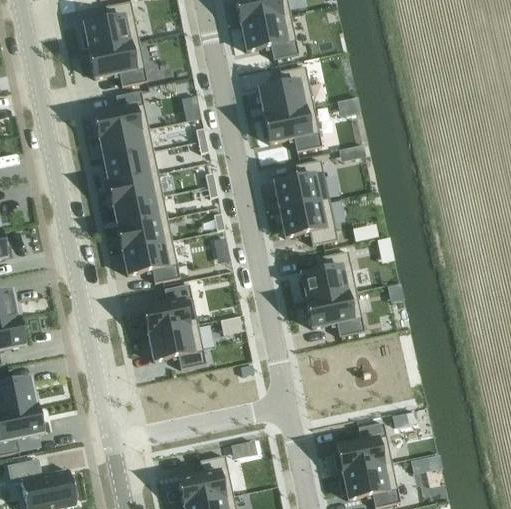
[(236,0),(241,24),(291,14),(288,0),(236,0)]
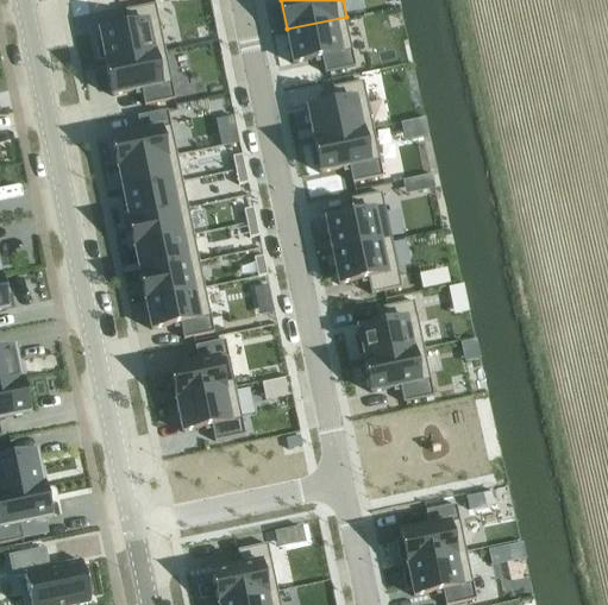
[(101,36),(96,37),(100,56),(105,55),(106,61),(165,49),(156,1),(125,7),(129,23),(100,29),(101,36)]
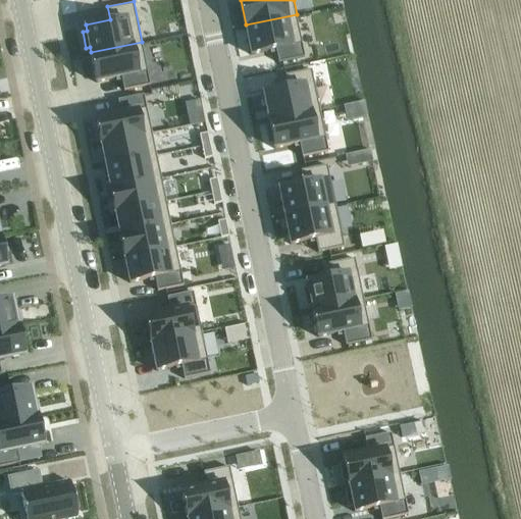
[(297,14),(246,24),(251,52),(276,47),(279,60),(305,54),(297,14)]
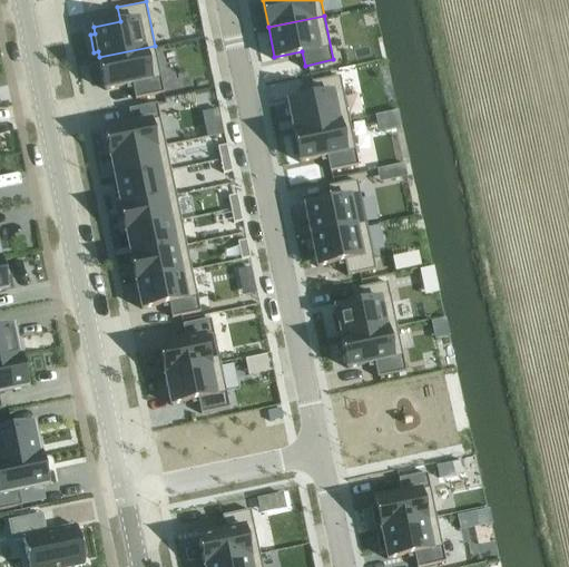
[(155,46),(99,57),(99,58),(106,87),(133,81),(136,96),(164,90),(155,46)]
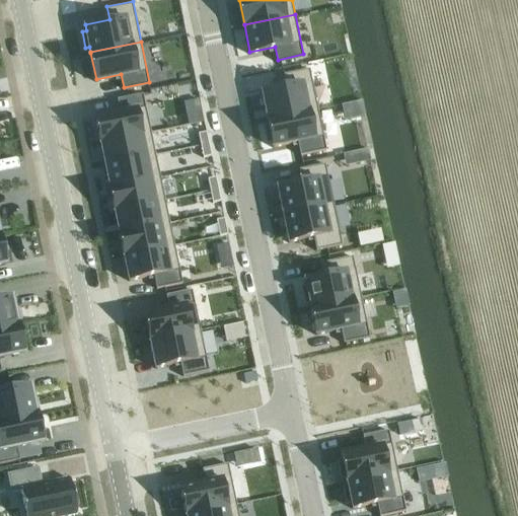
[(287,85),(262,90),(268,118),(318,106),(317,105),(309,67),(284,72),(287,85)]
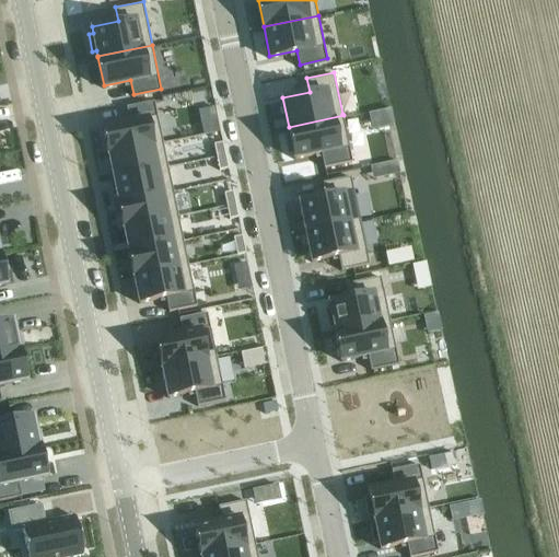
[(129,119),(103,125),(108,151),(163,140),(154,99),(127,104),(129,119)]
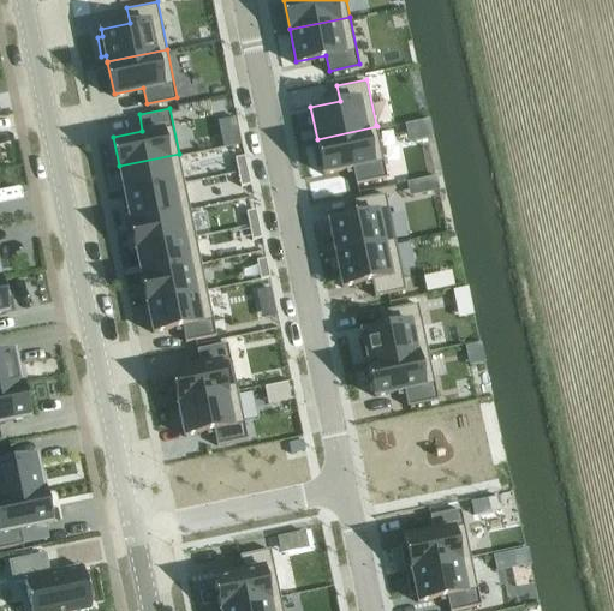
[(319,145),(314,147),(317,166),(322,165),(325,172),(353,166),(357,181),(387,174),(377,126),(317,139),(319,145)]
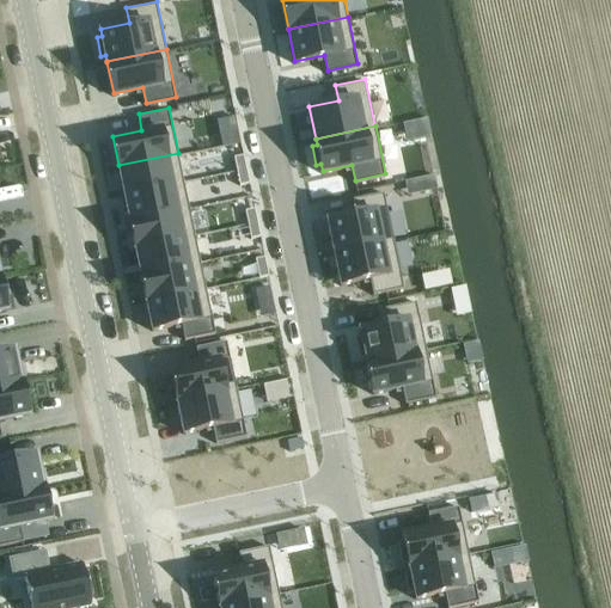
[(244,152),(234,154),(237,169),(246,166),(244,152)]
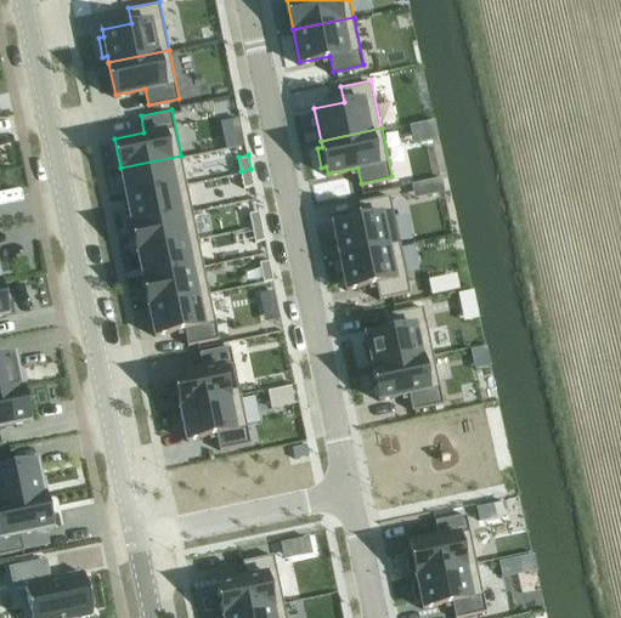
[(181,156),(120,168),(126,194),(187,182),(181,156)]
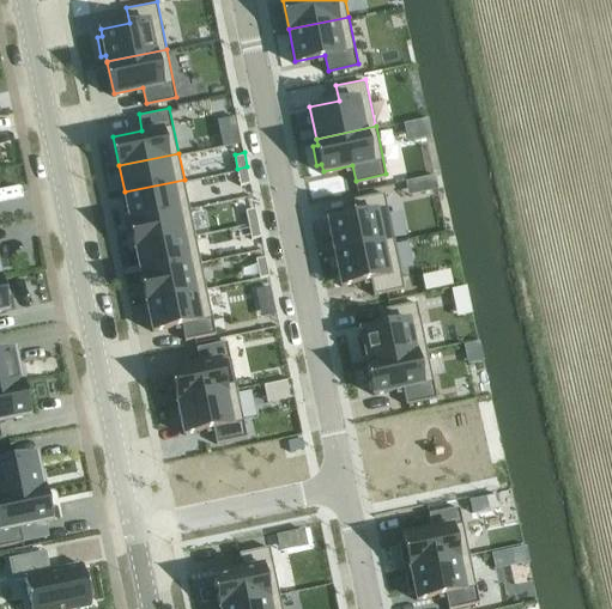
[(247,166),(237,169),(241,183),(250,181),(247,166)]
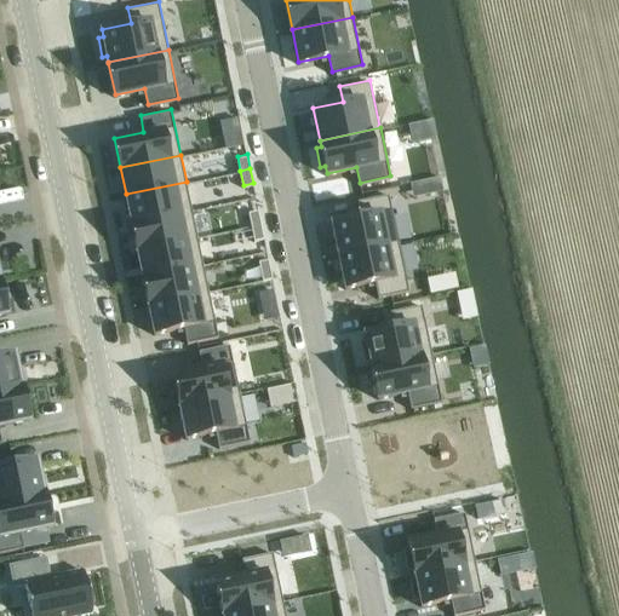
[(428,177),(412,179),(414,193),(430,190),(428,177)]
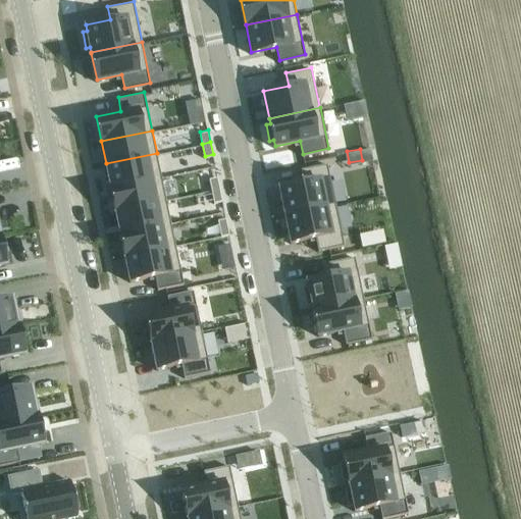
[(157,153),(106,163),(110,187),(161,175),(157,153)]
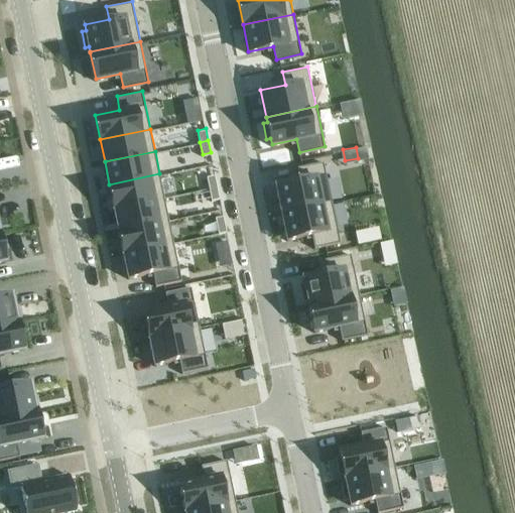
[(300,179),(276,183),(281,211),(332,201),(324,160),(298,165),(300,179)]
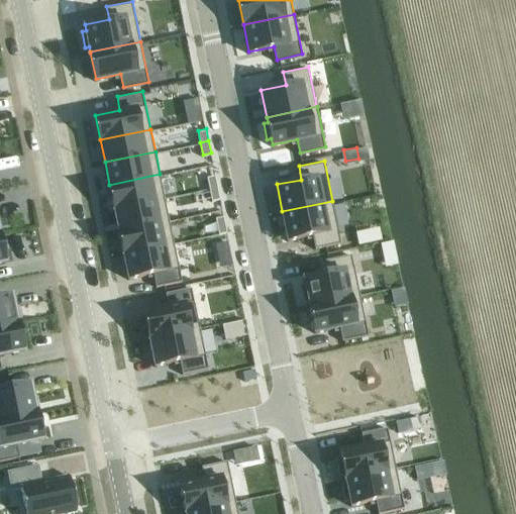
[(160,174),(109,185),(114,207),(165,197),(160,174)]
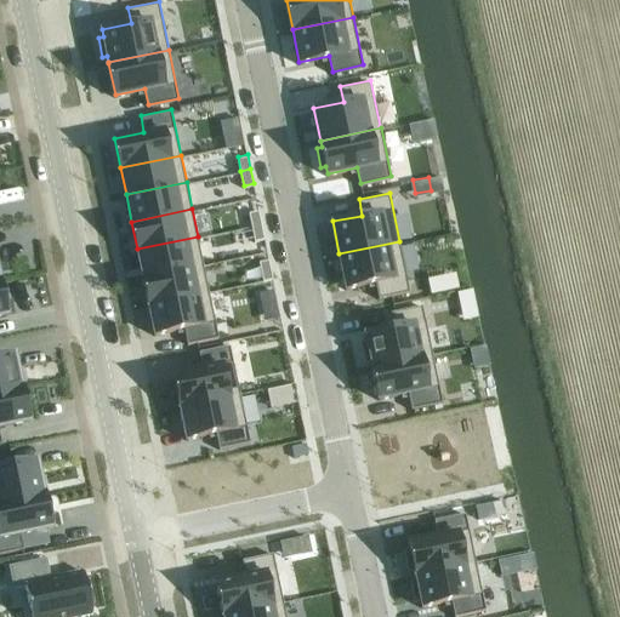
[(259,209),(249,211),(252,224),(262,223),(259,209)]
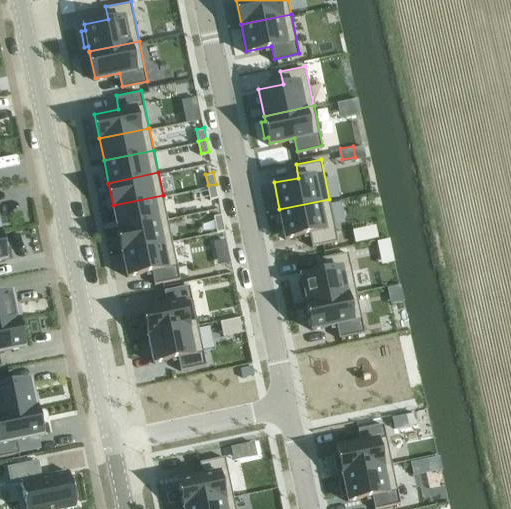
[(216,184),(208,185),(210,197),(218,196),(216,184)]
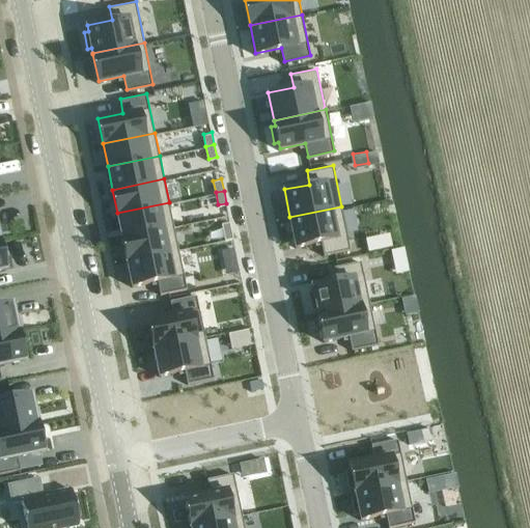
[(169,202),(117,213),(122,235),(173,225),(169,202)]
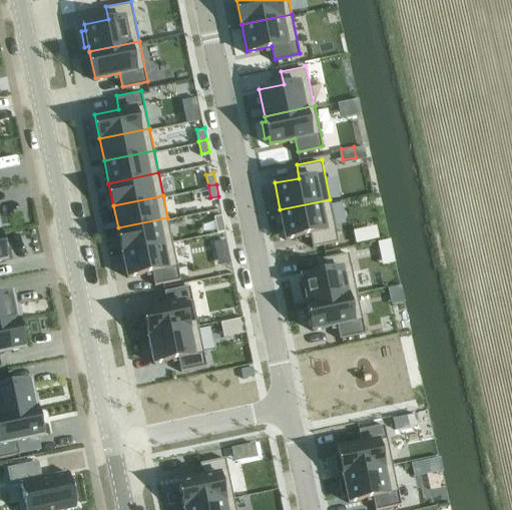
[(330,199),(280,209),(286,236),(310,231),(313,244),(338,239),(335,222),(330,199)]
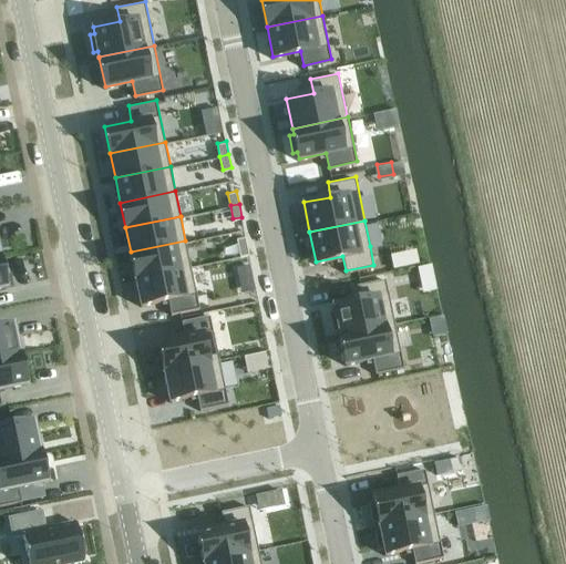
[(246,235),(237,237),(238,246),(247,244),(246,235)]
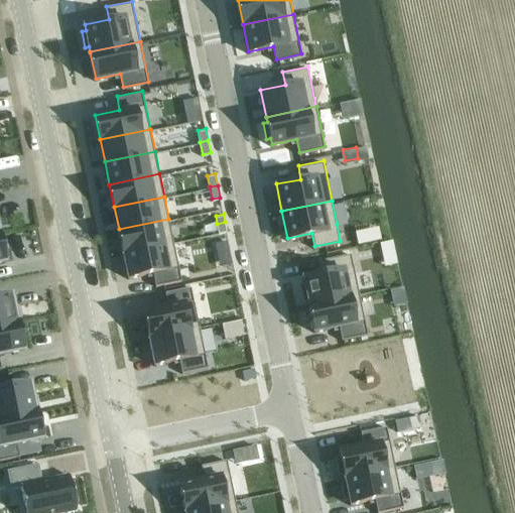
[(168,219),(119,229),(123,252),(173,241),(168,219)]
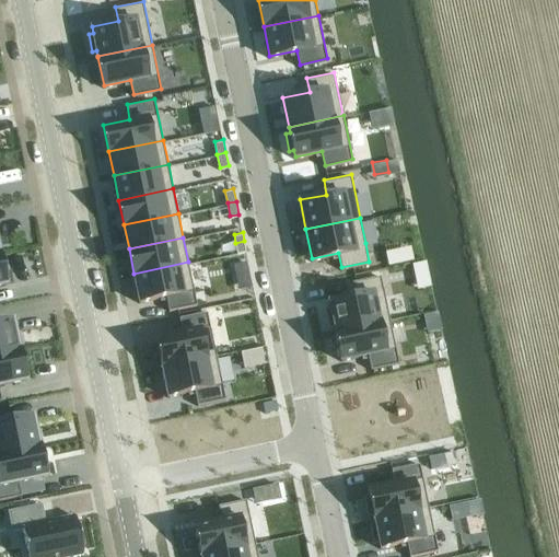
[(244,241),(235,243),(237,252),(246,250),(244,241)]
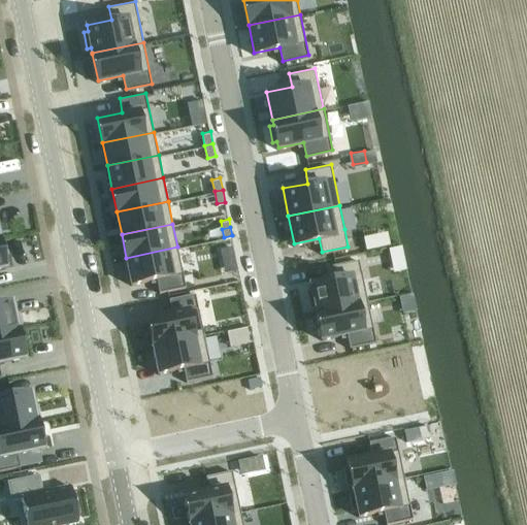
[(387,231),(375,233),(379,245),(389,242),(387,231)]
